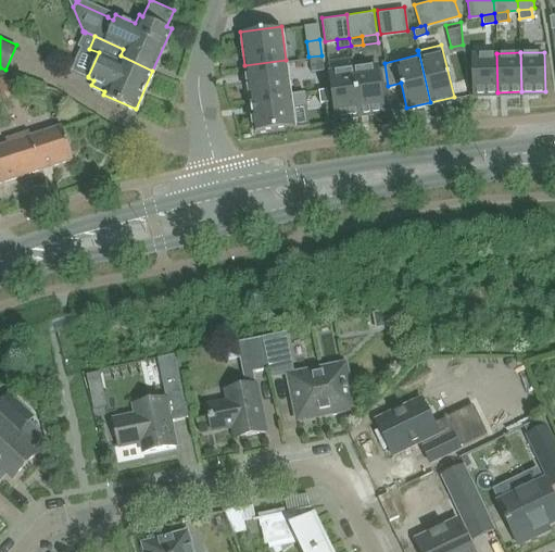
[(496,53),(472,54),(474,92),(497,92),(496,53)]
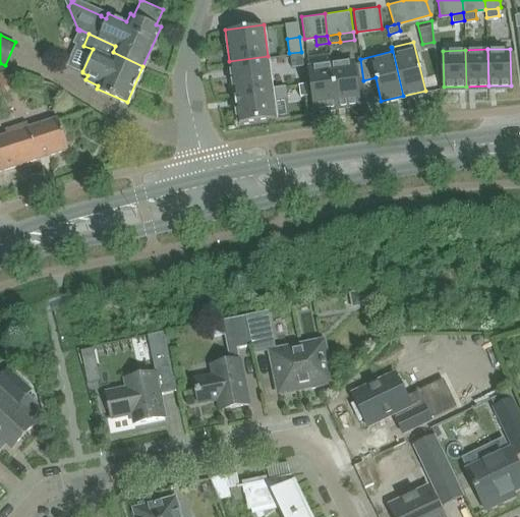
[(301,52),(289,53),(290,65),(303,64),(301,52)]
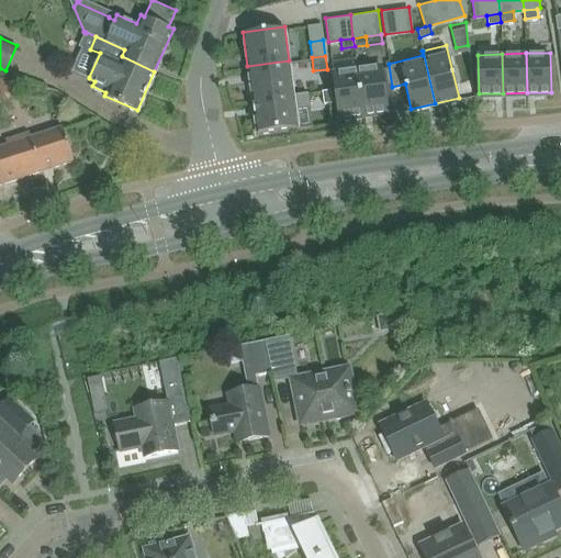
[(293,92),(289,60),(247,66),(251,99),(293,92)]
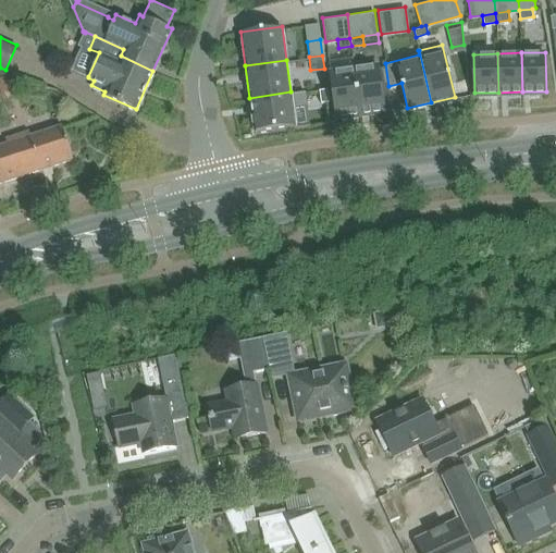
[(378,64),(354,68),(360,113),(384,110),(378,64)]
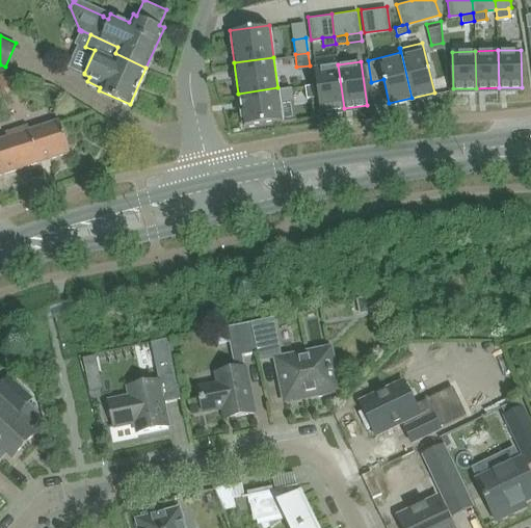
[(321,111),(344,108),(338,64),(315,68),(321,111)]
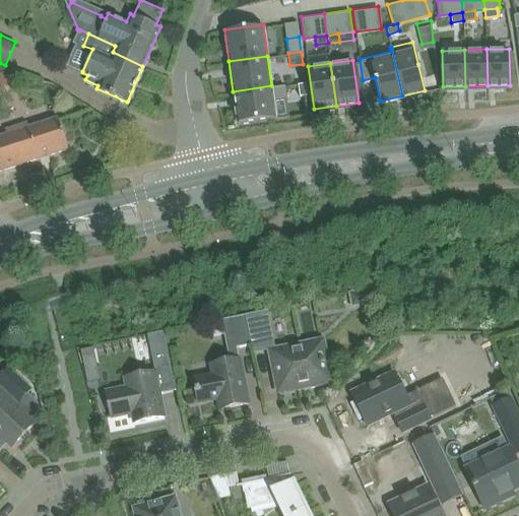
[(306,81),(298,82),(299,93),(307,92),(306,81)]
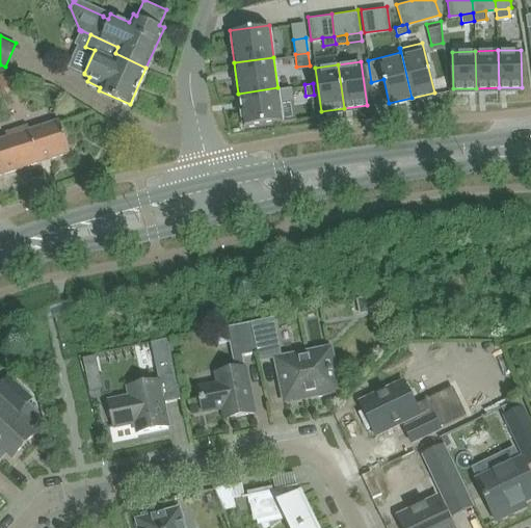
[(277,88),(238,94),(243,125),(282,120),(280,101),(293,99),(291,86),(277,88)]
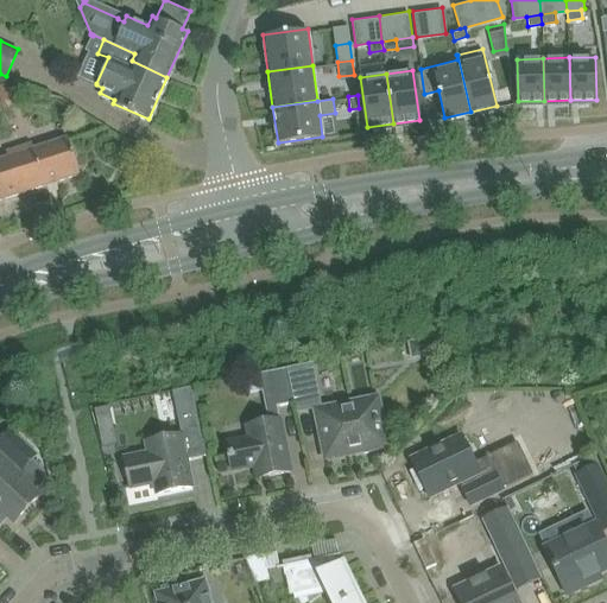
[(0,197),(78,171),(67,135),(32,147),(31,143),(5,152),(6,156),(0,157),(0,197)]
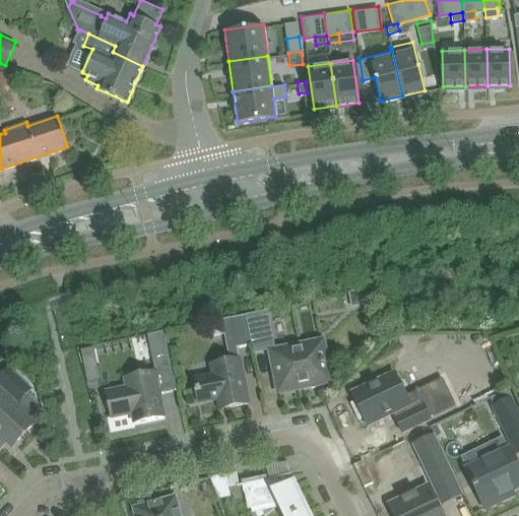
[(245,313),(251,342),(252,349),(270,345),(263,309),(245,313)]
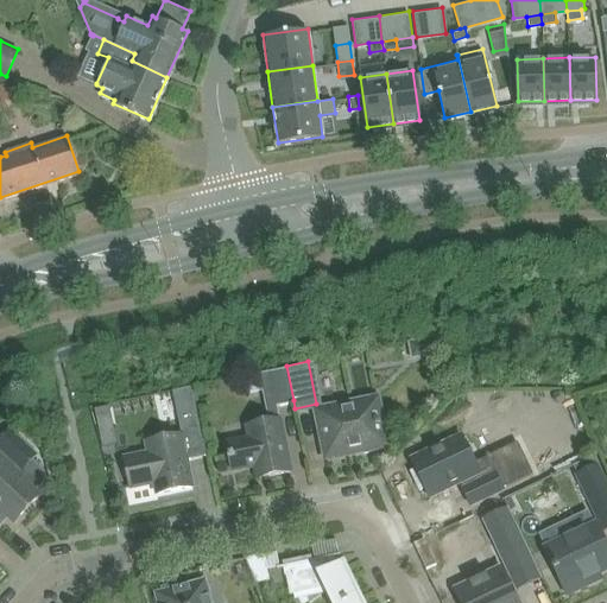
[(293,400),(286,366),(270,369),(276,404),(293,400)]
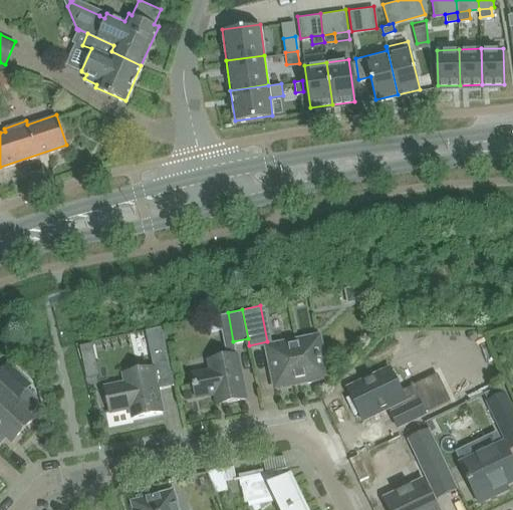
[(122,371),(123,373),(124,380),(104,385),(109,411),(130,406),(132,416),(162,410),(158,387),(175,384),(168,348),(164,325),(146,328),(150,351),(153,365),(122,371)]
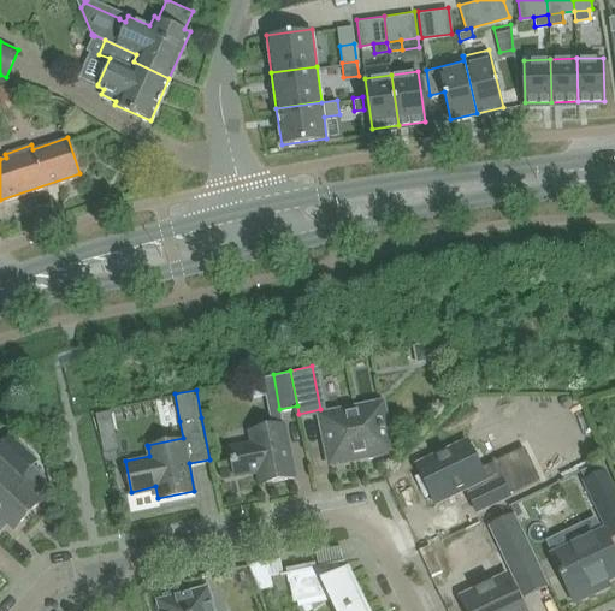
[(391,449),(383,409),(382,401),(319,414),(330,462),(365,455),(368,457),(383,454),(385,450),(391,449)]
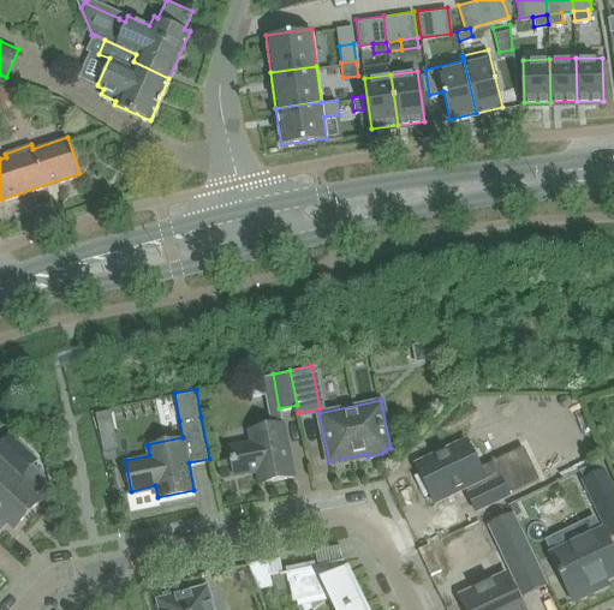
[(257,470),(258,478),(260,482),(293,474),(282,422),(249,429),(251,441),(228,446),(233,473),(257,470)]
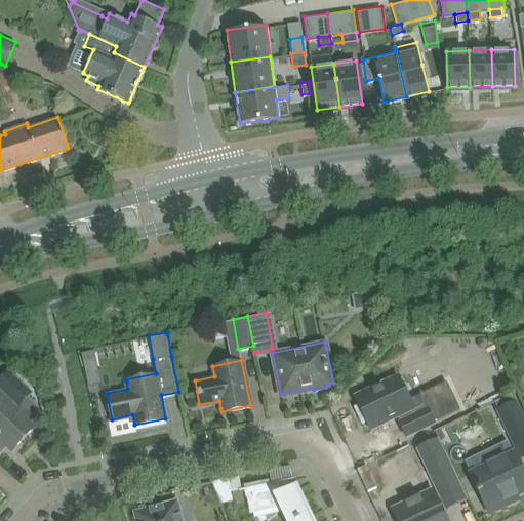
[(97,368),(84,370),(87,384),(101,382),(97,368)]
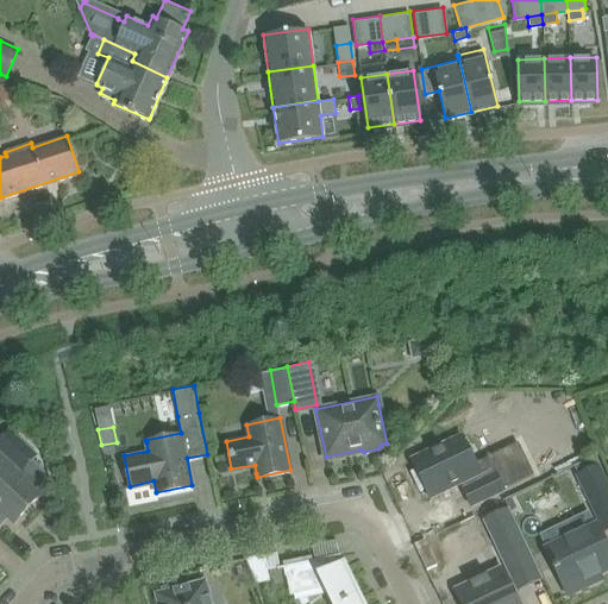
[(0,520),(4,516),(6,517),(11,522),(13,521),(39,492),(32,486),(42,477),(36,471),(39,469),(30,459),(36,453),(8,428),(0,436),(0,450),(4,453),(0,455),(0,520)]
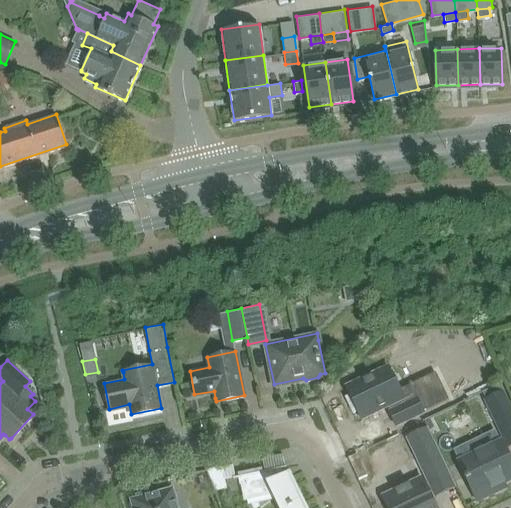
[(350,393),(345,395),(352,411),(357,408),(361,417),(387,404),(390,410),(389,410),(396,424),(423,411),(422,409),(426,408),(448,398),(435,370),(408,383),(408,384),(399,388),(388,365),(345,385),(350,393)]
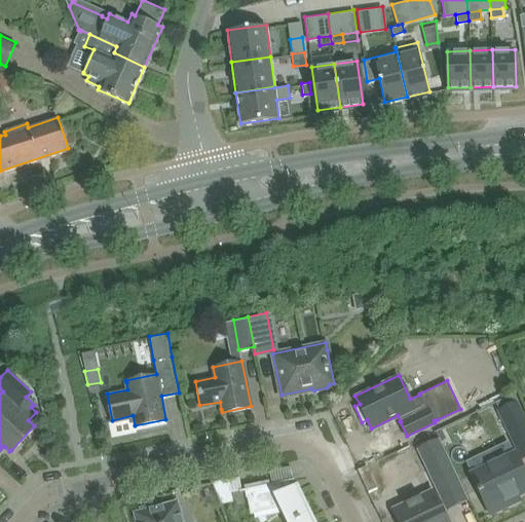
[(498,409),(513,439),(524,433),(524,421),(516,402),(498,409)]
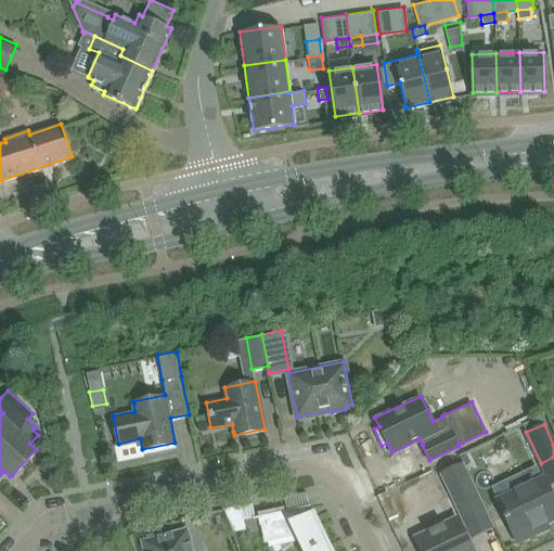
[(461,463),(441,473),(462,515),(472,536),(491,526),(481,507),(461,463)]
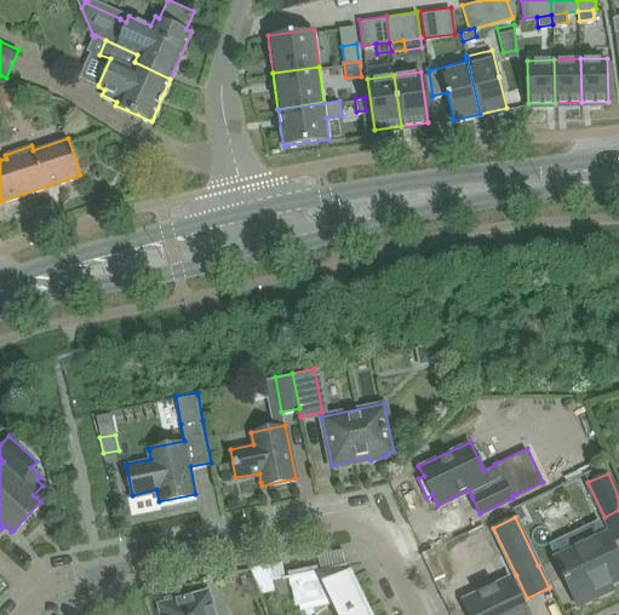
[(600,592),(597,588),(618,578),(618,557),(607,533),(555,558),(577,603),(600,592)]
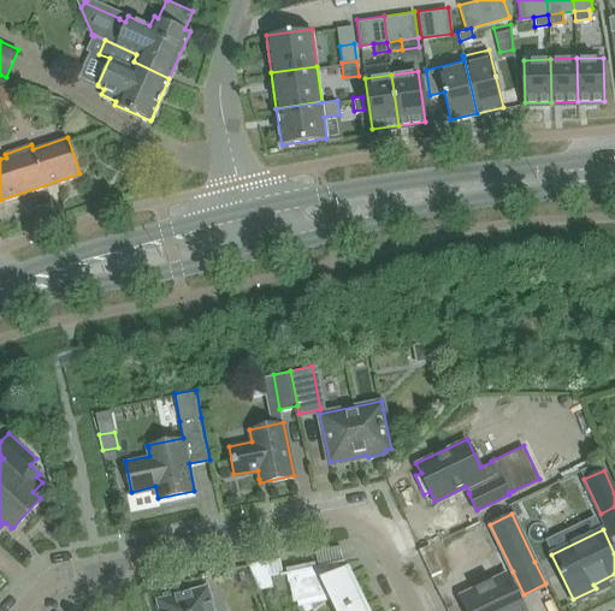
[(272,583),(267,559),(248,563),(258,587),(272,583)]
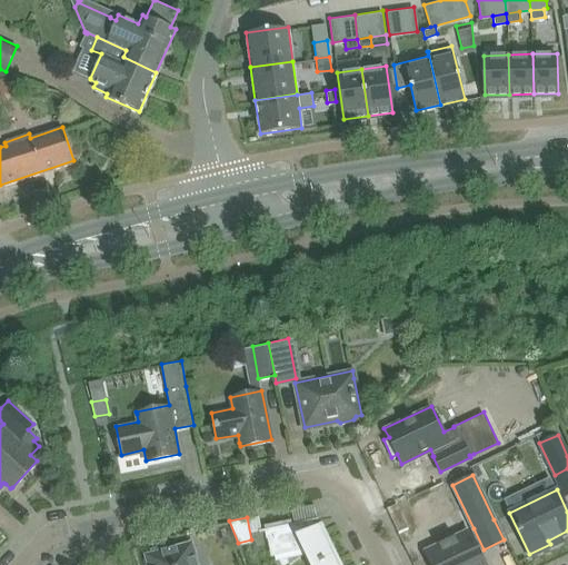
[(290,518),(263,524),(265,528),(263,528),(265,529),(266,537),(267,537),(270,536),(273,552),(302,545),(304,548),(310,564),(339,564),(321,525),(320,525),(316,527),(311,519),(311,518),(294,522),(291,523),(290,518)]
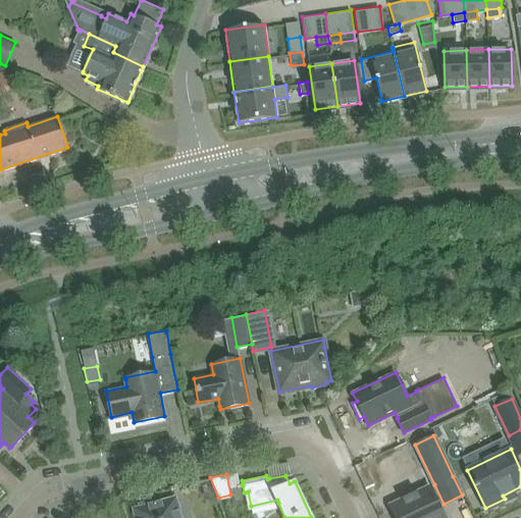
[(448,517),(431,484),(392,504),(398,517),(448,517)]
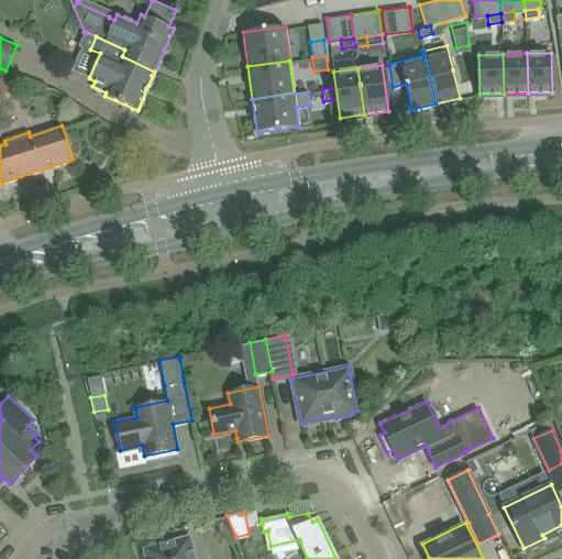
[(195,558),(189,536),(165,543),(162,538),(149,543),(147,547),(144,548),(146,558),(195,558)]
